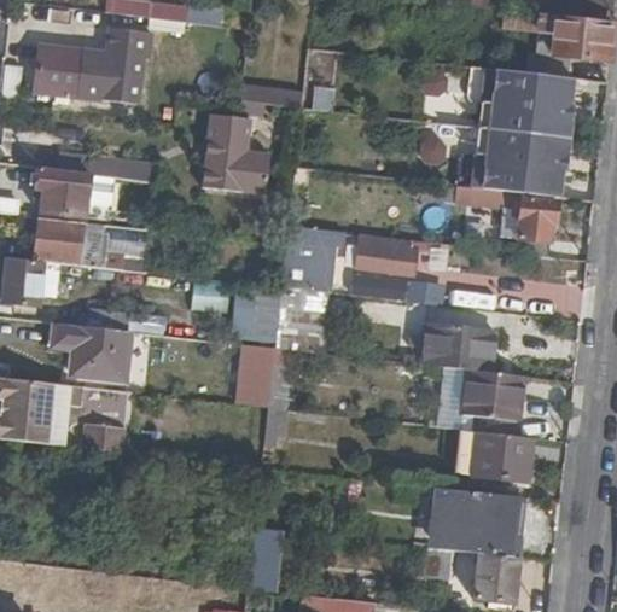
[(502,9),(613,21),(616,0),(424,0),(502,9)]
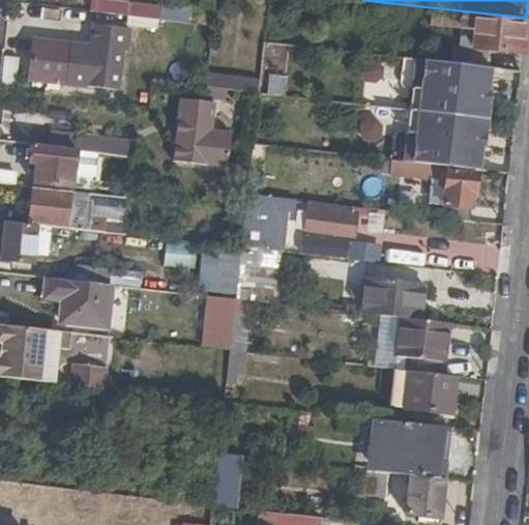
[(126,15),(158,19),(160,5),(127,1),(126,15)]
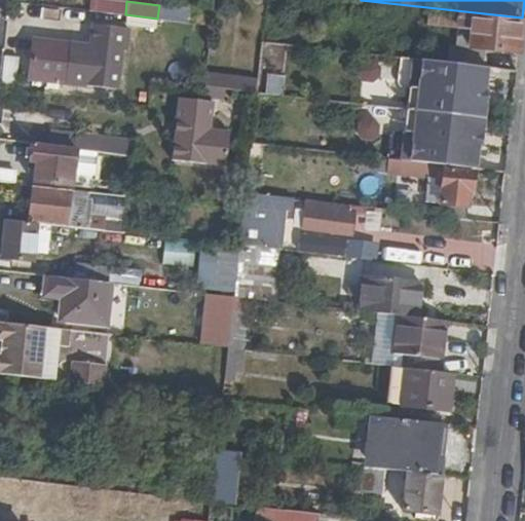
[(157,19),(189,22),(190,7),(159,4),(159,5),(157,19)]
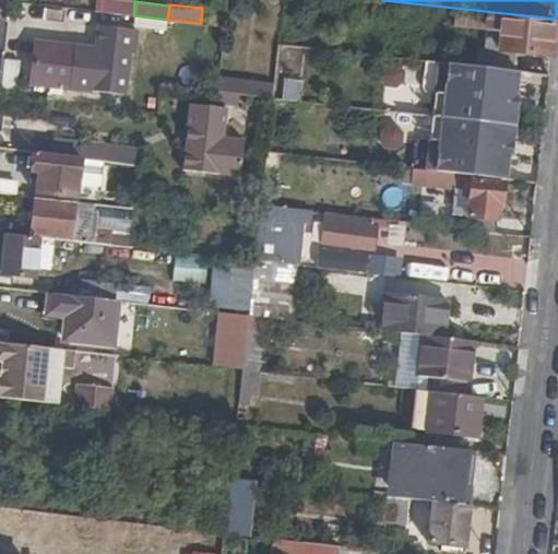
[(519,52),(551,56),(555,19),(454,8),(453,24),(487,27),(502,28),(500,47),(485,45),(479,45),(477,66),(515,70),(517,70),(519,52)]
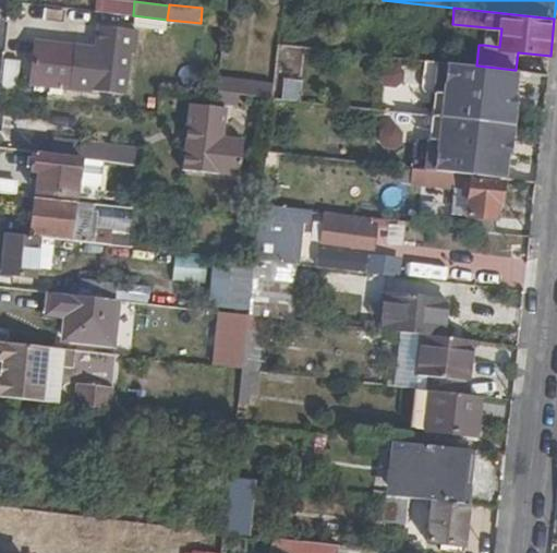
[(167,20),(133,15),(133,25),(166,29),(167,20)]
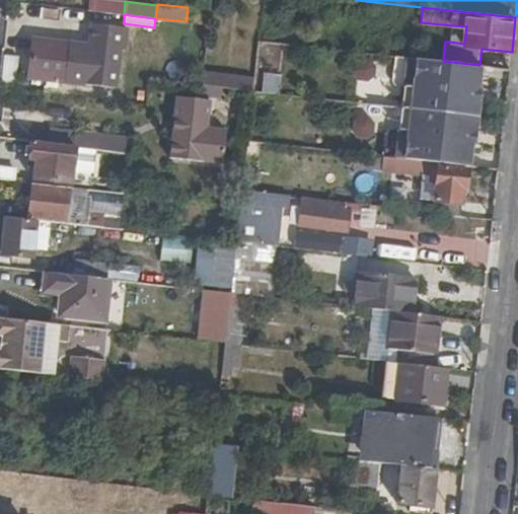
[(452,25),(450,42),(464,44),(466,26),(452,25)]
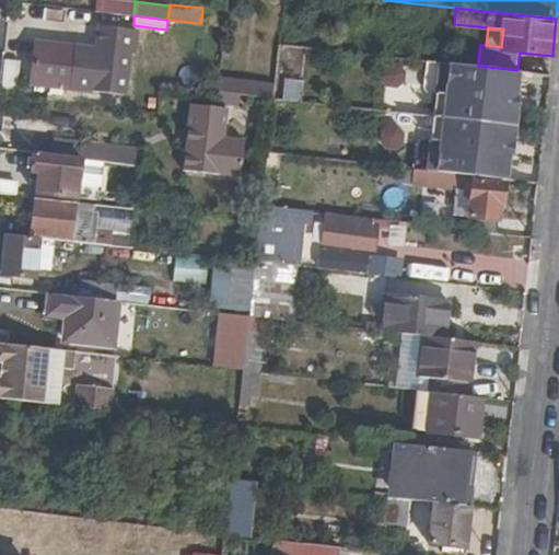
[(74,57),(76,49),(35,46),(31,83),(127,94),(132,55),(137,55),(138,33),(101,30),(97,51),(96,59),(74,57)]
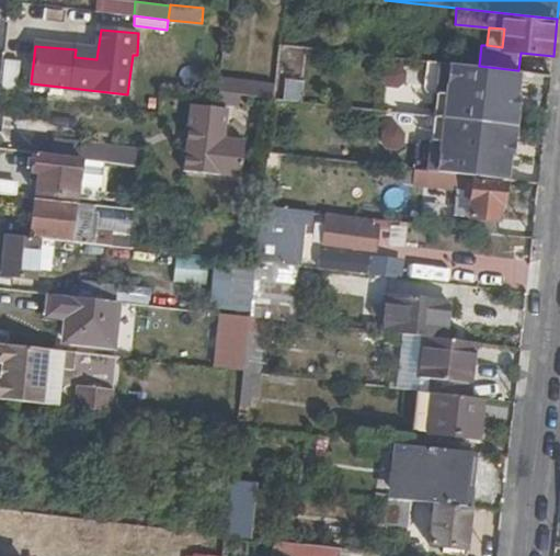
[(98,52),(76,49),(75,57),(96,59),(98,52)]
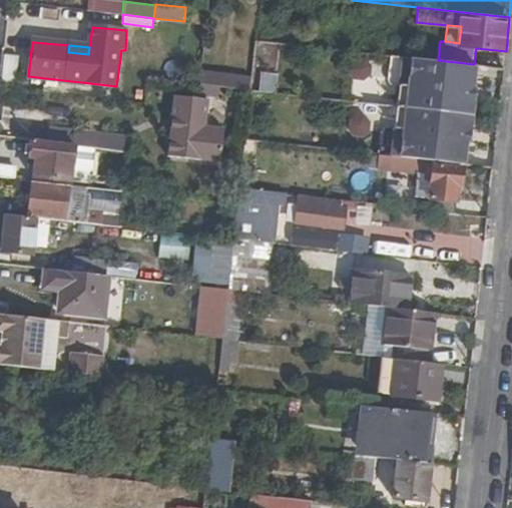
[(397,107),(472,115),(473,101),(470,100),(473,79),(471,78),(473,64),(438,60),(403,56),(397,107)]
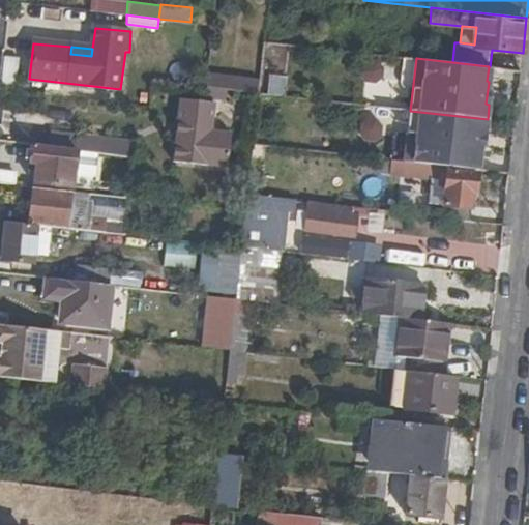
[(206,73),(205,87),(258,93),(260,79),(206,73)]
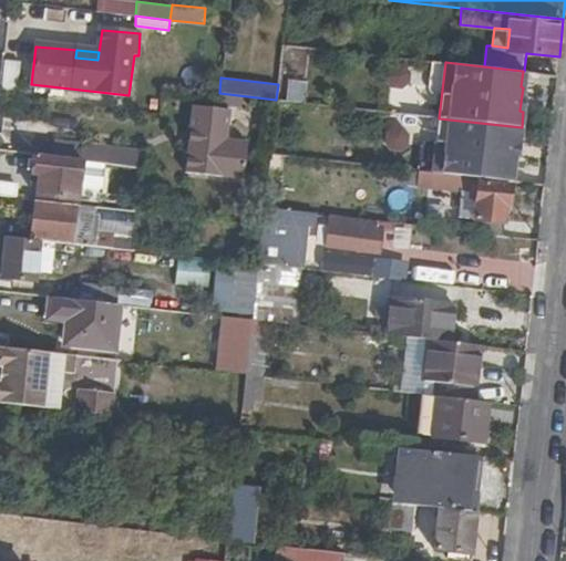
[(187,172),(243,178),(246,141),(227,139),(229,108),(194,105),(187,172)]
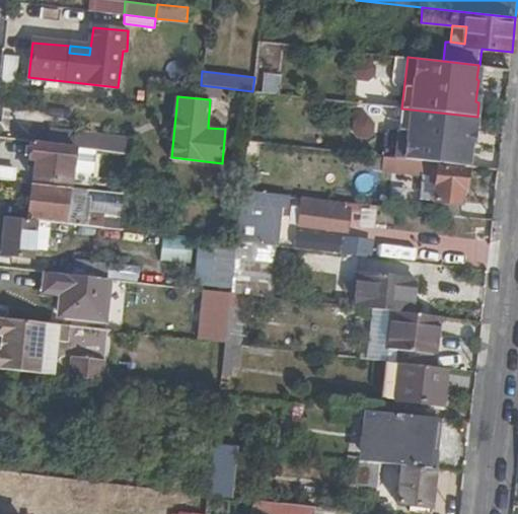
[(475,131),(477,117),(401,108),(395,157),(467,165),(468,152),(471,152),(472,131),(475,131)]
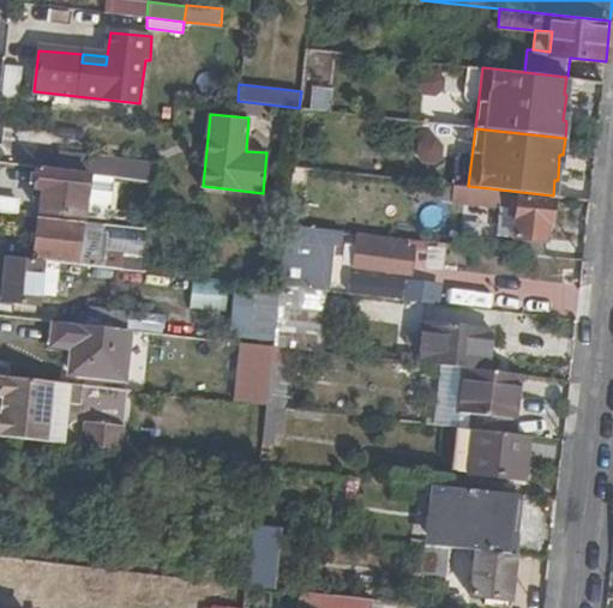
[(59,151),(56,169),(109,175),(112,158),(59,151)]
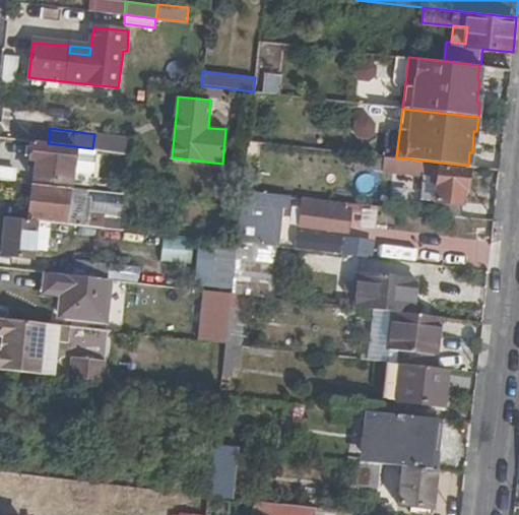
[(48,143),(29,141),(27,161),(36,162),(34,177),(90,184),(91,169),(126,172),(129,152),(92,148),(48,143)]
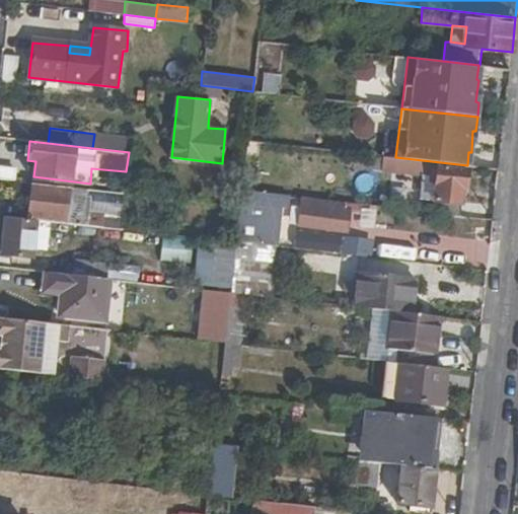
[(433,213),(484,218),(486,203),(462,200),(464,182),(465,182),(468,165),(467,165),(395,157),(384,156),(382,171),(420,175),(437,177),(434,201),(433,213)]
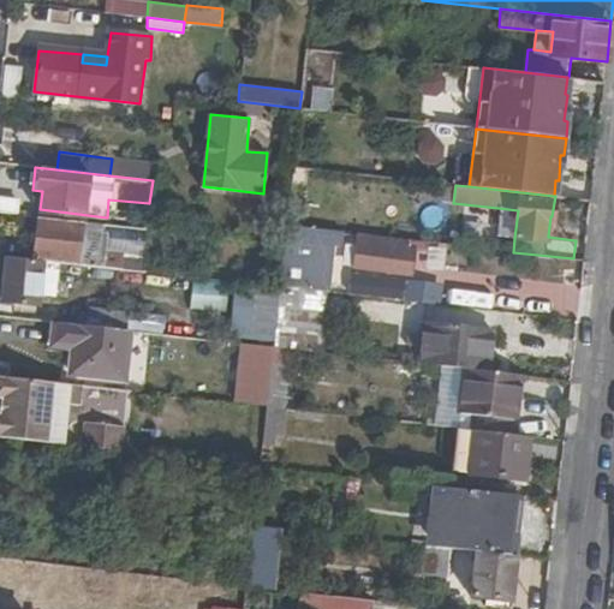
[(17,199),(0,197),(0,212),(16,214),(17,199)]
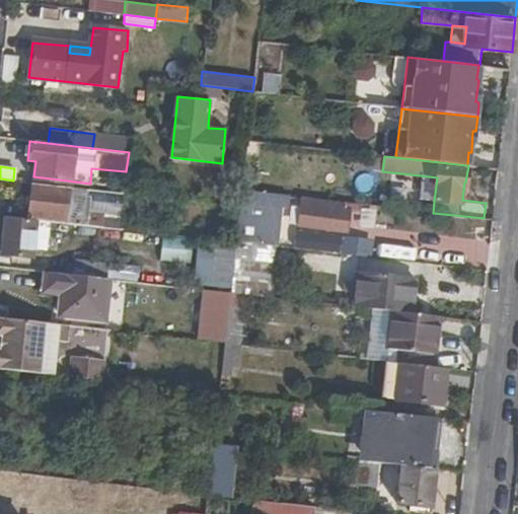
[(418,199),(434,201),(437,177),(420,175),(418,199)]
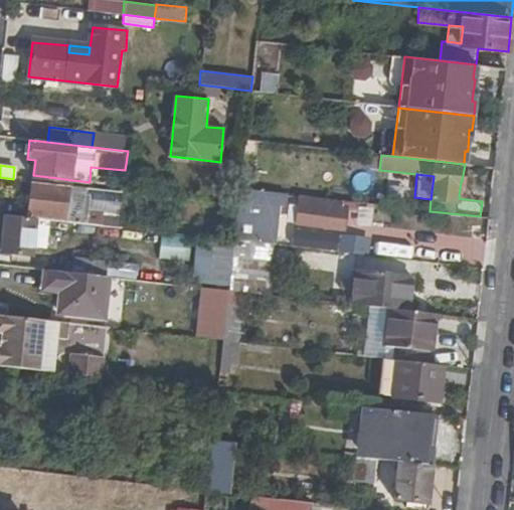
[(86,187),(31,181),(28,213),(82,218),(82,223),(102,225),(103,210),(84,207),(86,187)]
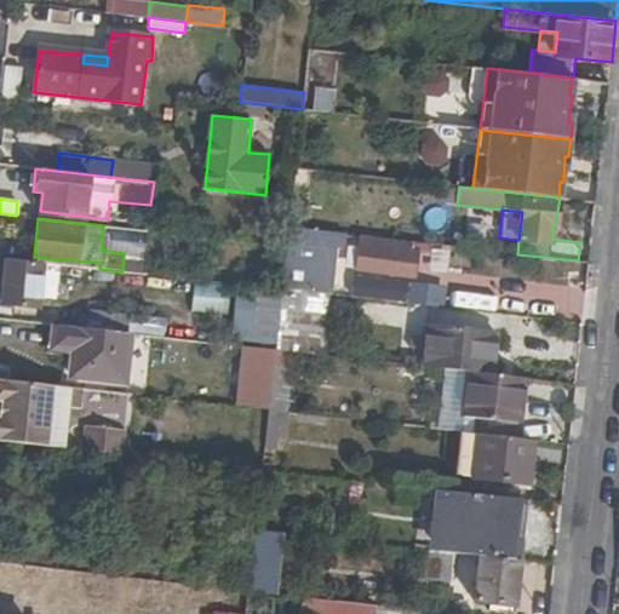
[(416,242),(361,236),(356,271),(416,279),(419,253),(414,252),(416,242)]
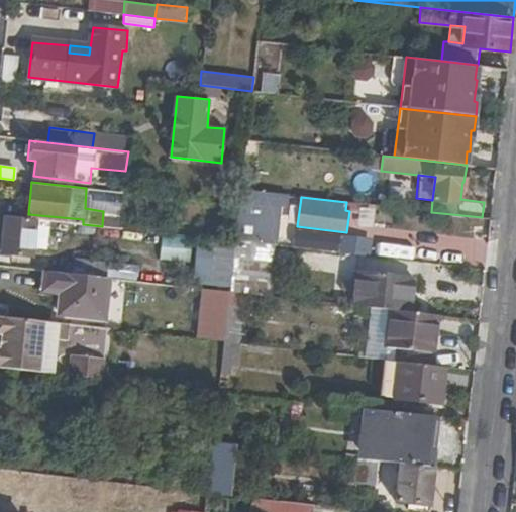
[(234,241),(273,245),(277,204),(239,199),(238,205),(234,241)]
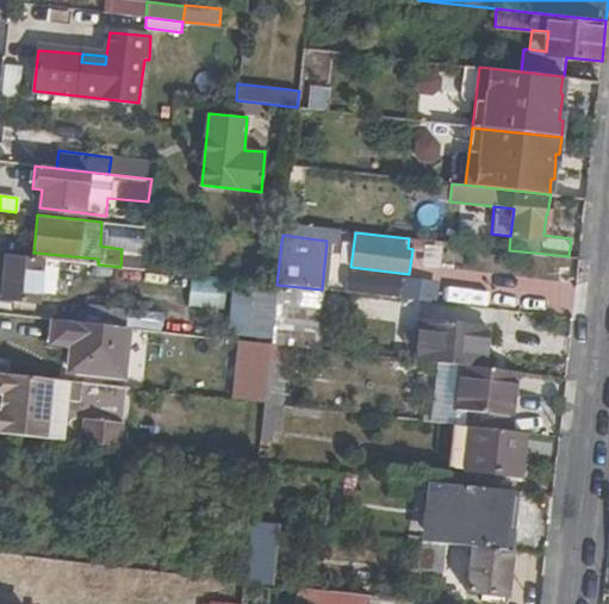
[(122,249),(120,267),(138,269),(141,251),(122,249)]
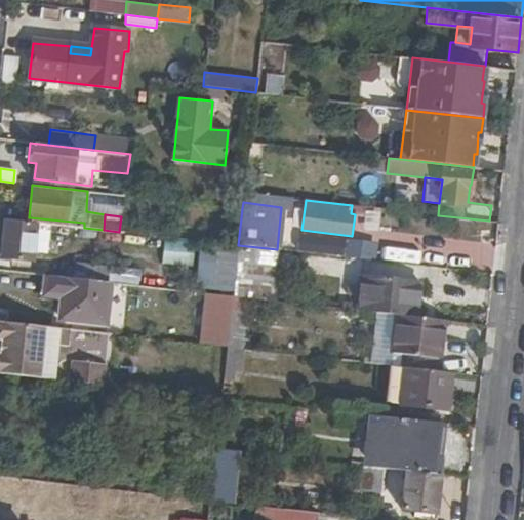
[(49,224),(5,218),(1,256),(33,260),(34,251),(46,252),(49,224)]
